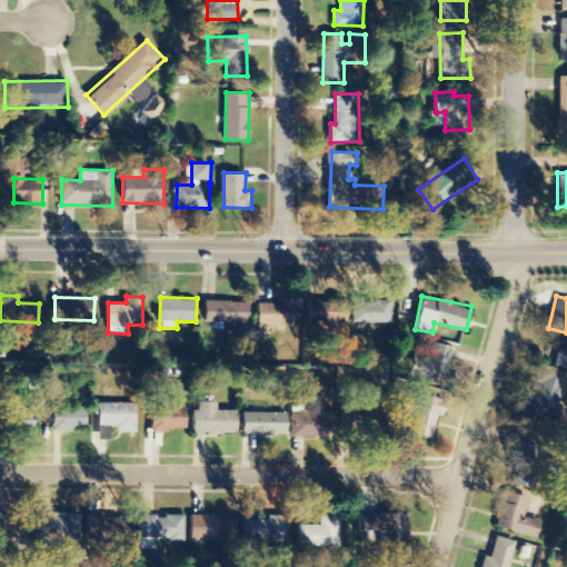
[(301,297),(282,297),(282,302),(257,301),(257,330),(272,330),(272,325),(301,325),(301,297)]
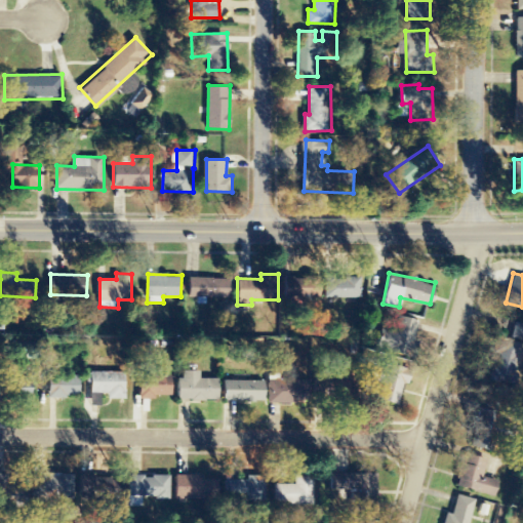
[(325,296),(360,296),(361,277),(326,276),(325,296)]
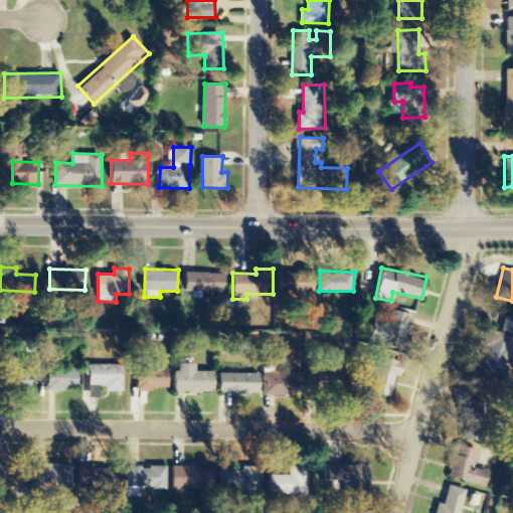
[(186,290),(225,292),(225,273),(186,272),(186,290)]
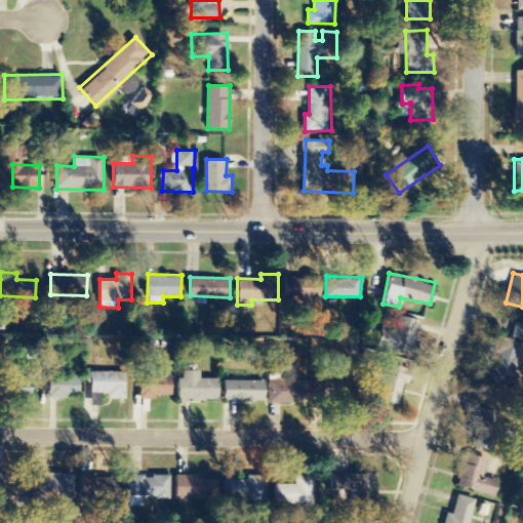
[(306,298),(308,279),(285,277),(283,295),(306,298)]
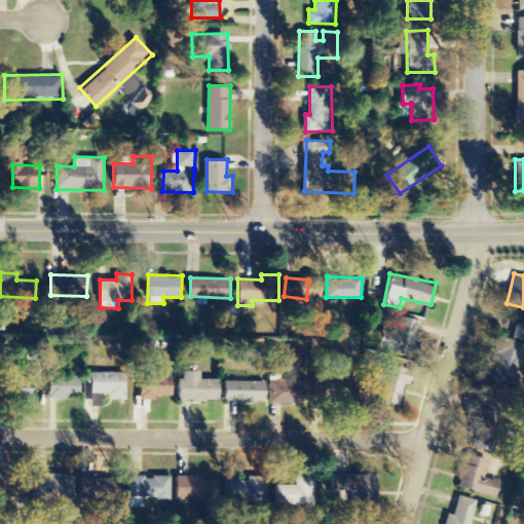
[(422,320),(401,315),(398,332),(384,330),(380,349),(415,356),(422,320)]
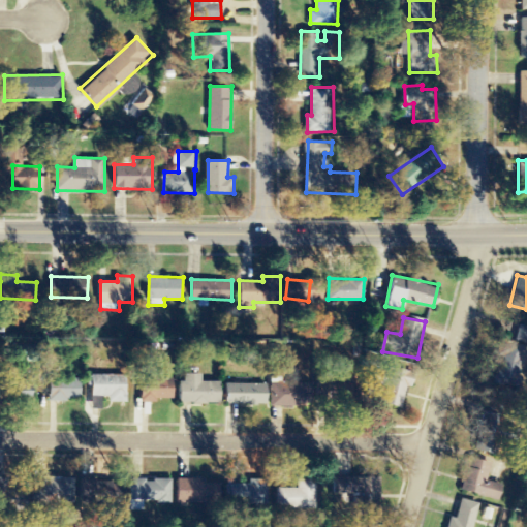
[(517,340),(526,342),(526,324),(521,323),(517,340)]
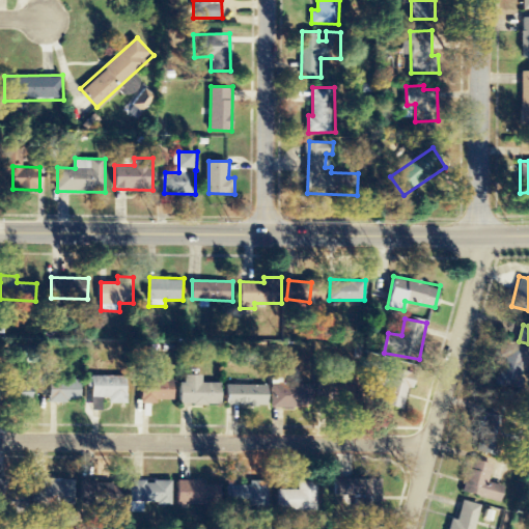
[(528,346),(504,340),(495,383),(521,389),(528,356),(528,346)]
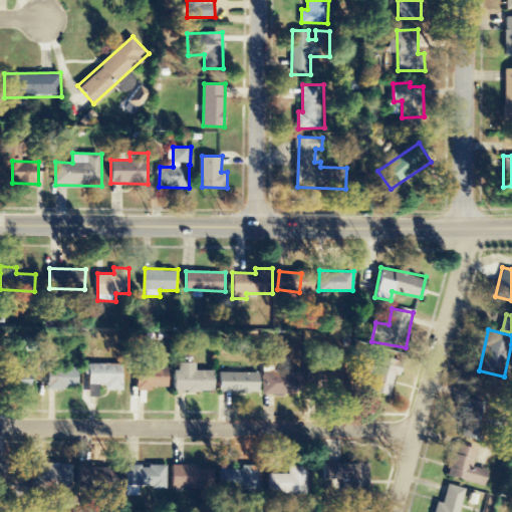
[(215,391),(215,369),(197,369),(198,362),(176,361),(176,390),(215,391)]
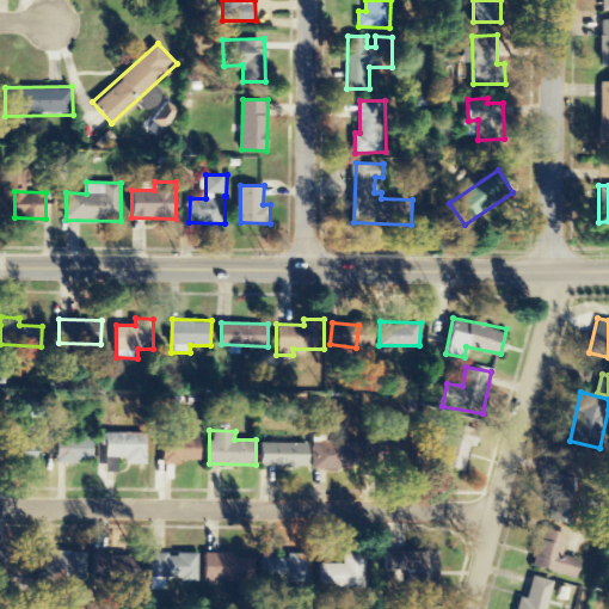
[(147,432),(105,431),(104,471),(117,471),(117,461),(147,462),(147,432)]
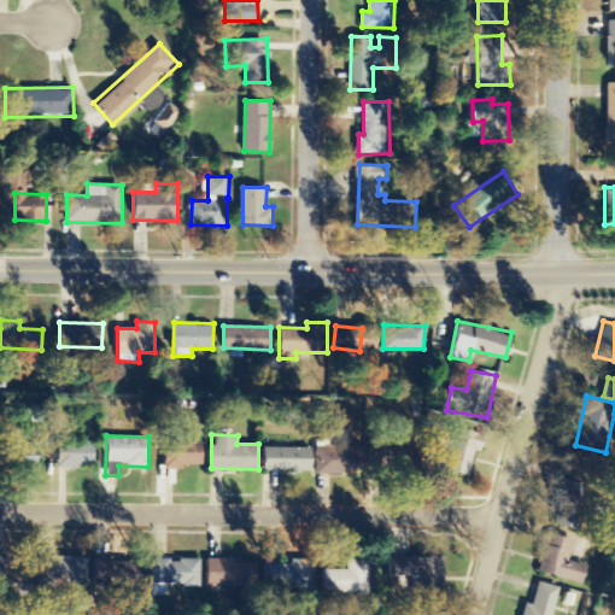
[(57,466),(94,466),(94,440),(57,439),(57,466)]
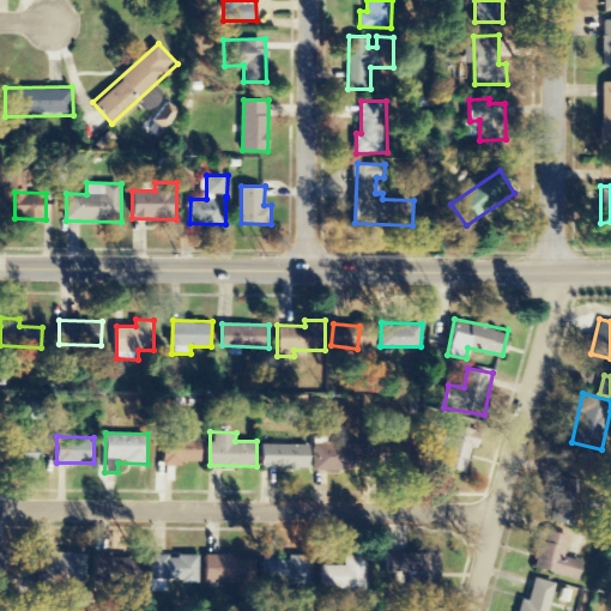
[(203,439),(163,437),(163,463),(201,463),(203,439)]
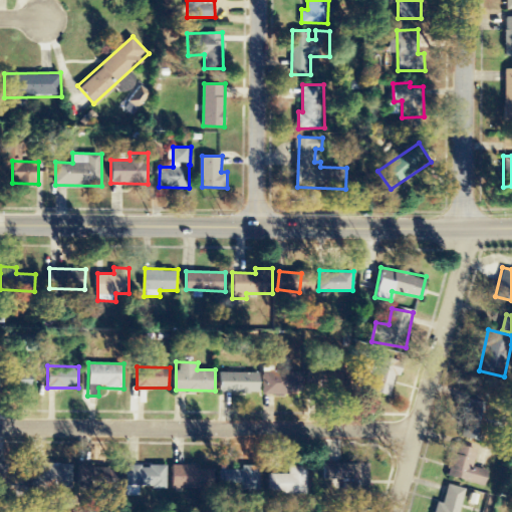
[(264,393),(306,394),(306,371),(265,370),(264,393)]
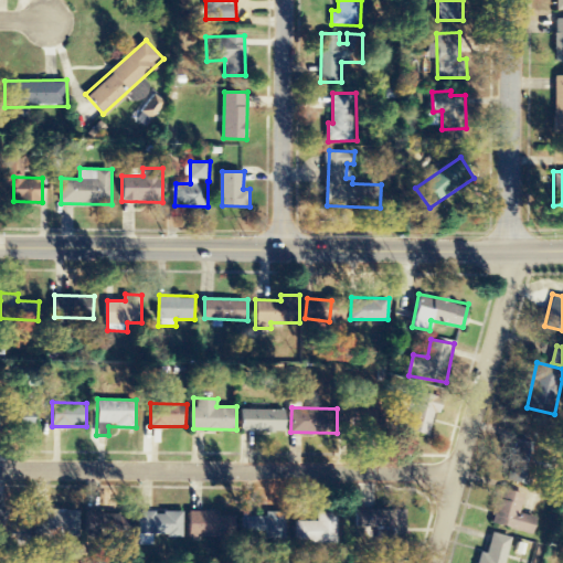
[(286,410),(243,409),(243,429),(286,431),(286,410)]
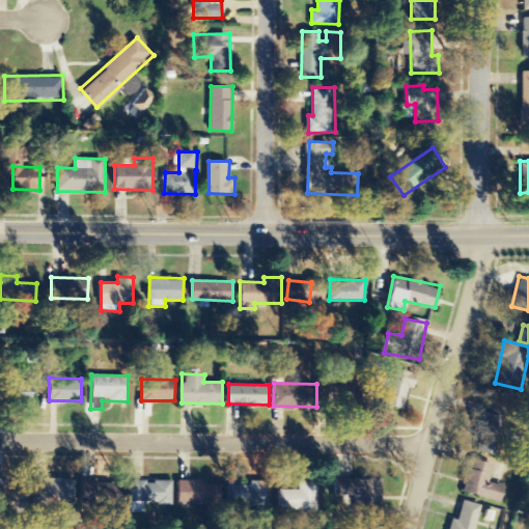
[(478,450),(496,454),(506,417),(503,416),(506,402),(492,398),(478,450)]
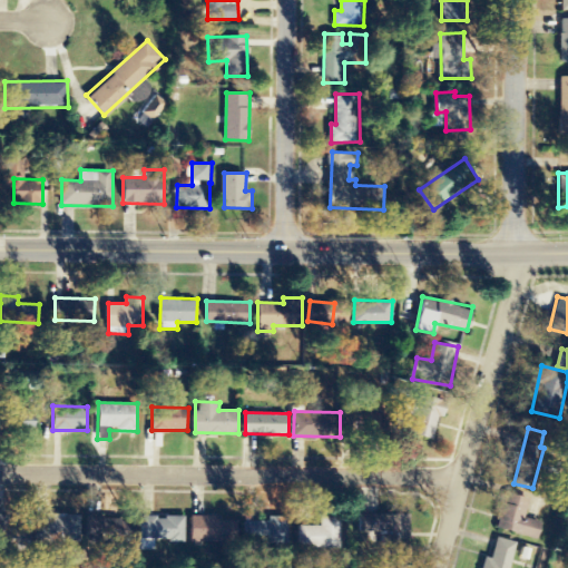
[(497,528),(538,538),(541,520),(525,516),(530,497),(506,491),(497,528)]
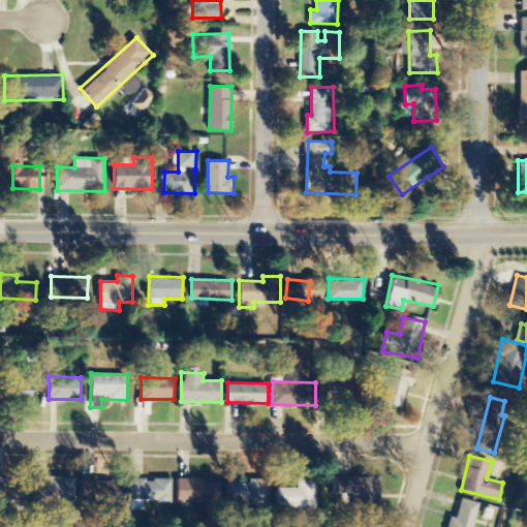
[(0,504),(28,506),(29,488),(10,488),(10,476),(0,475),(0,504)]
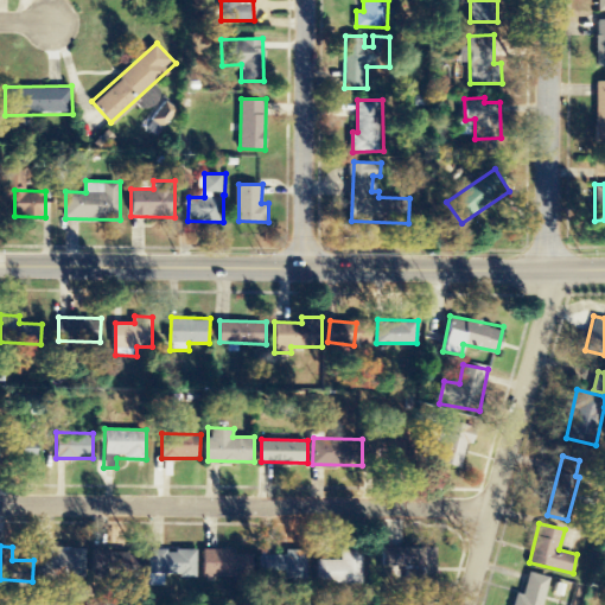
[(88,547),(39,546),(38,573),(87,574),(88,547)]
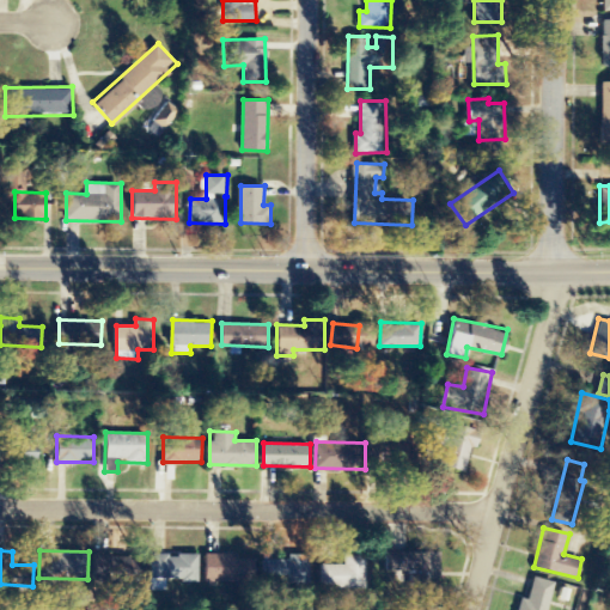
[(200,554),(152,553),(151,579),(200,579),(200,554)]
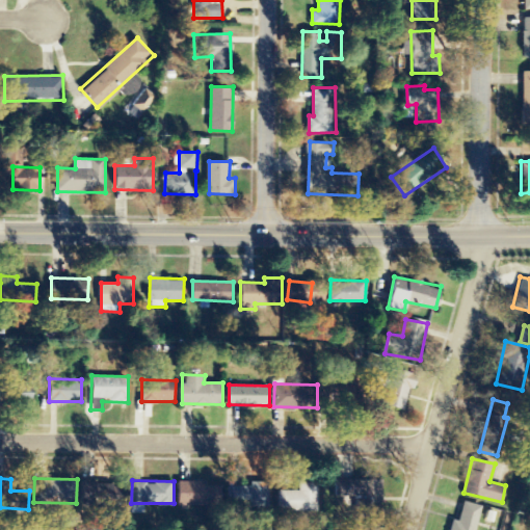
[(105,481),(82,482),(83,504),(106,503),(105,481)]
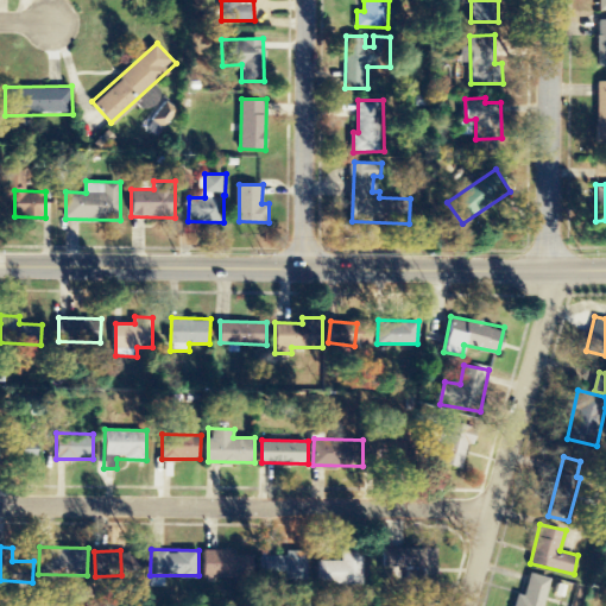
[(253,551),(204,550),(203,576),(253,579),(253,551)]
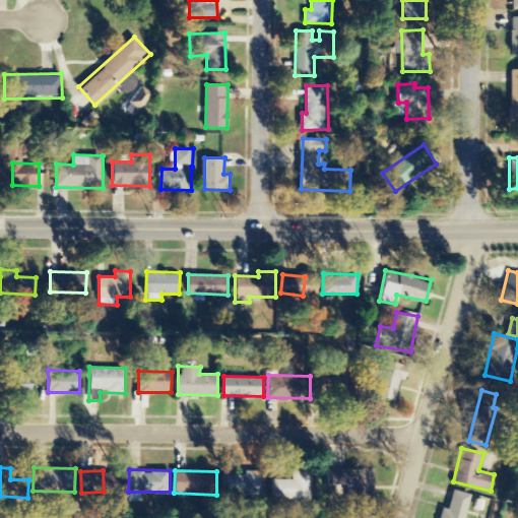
[(222,474),(223,496),(264,495),(264,470),(246,470),(246,474),(222,474)]
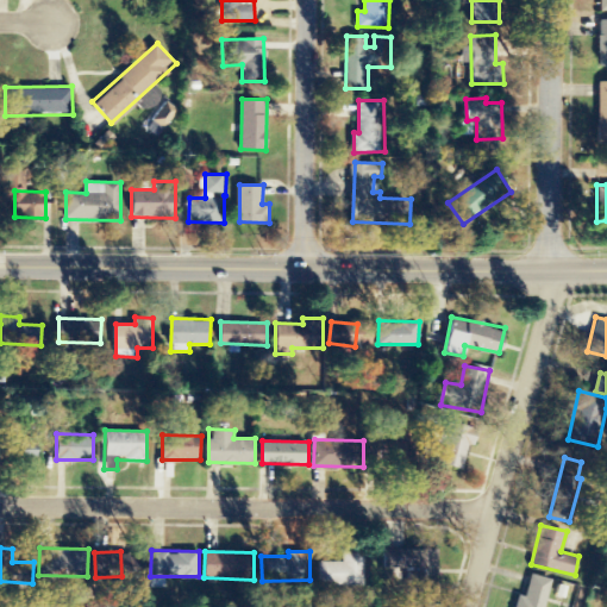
[(320,561),(319,584),(365,584),(365,551),(344,551),(344,561),(320,561)]
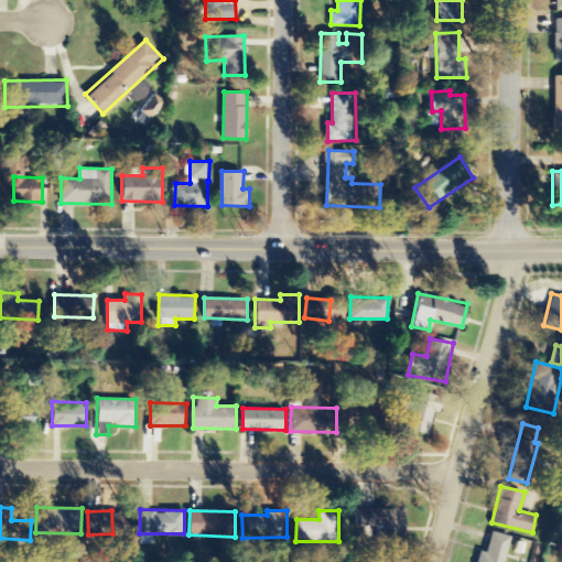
[(118,525),(120,544),(138,542),(136,522),(118,525)]
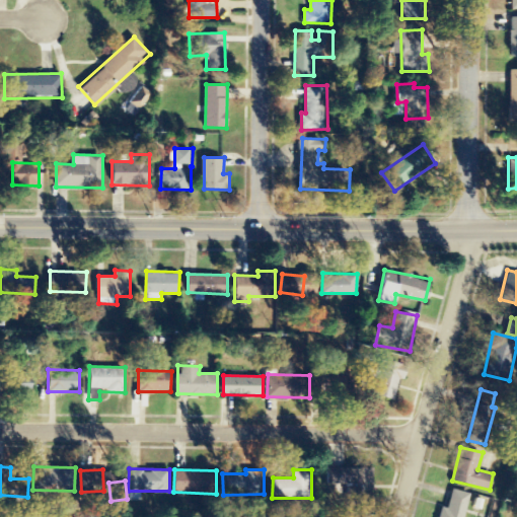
[(439,516),(463,516),(470,493),(453,488),(448,507),(442,506),(439,516)]
